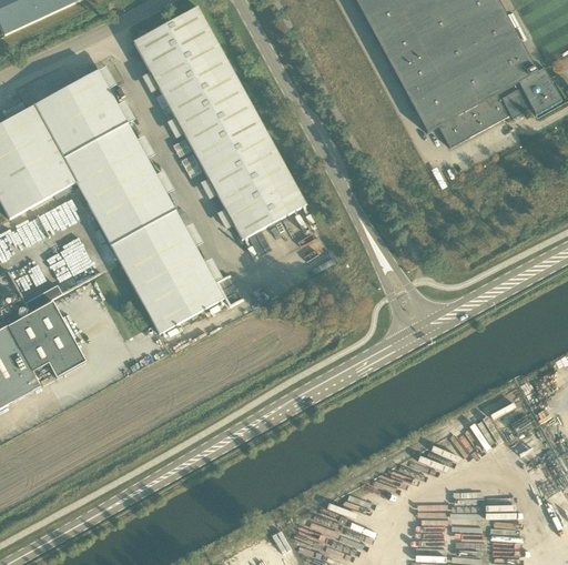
[(0,0),(0,24),(4,33),(77,0),(0,0)]
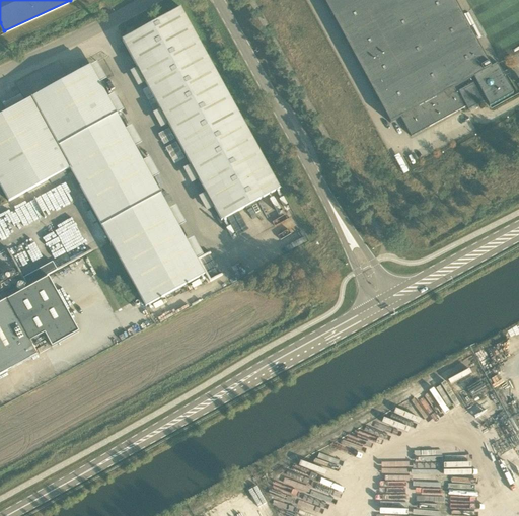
[(325,0),(390,120),(400,115),(412,134),(466,103),(468,107),(487,97),(490,103),(513,91),(497,62),(491,65),(455,0),(325,0)]
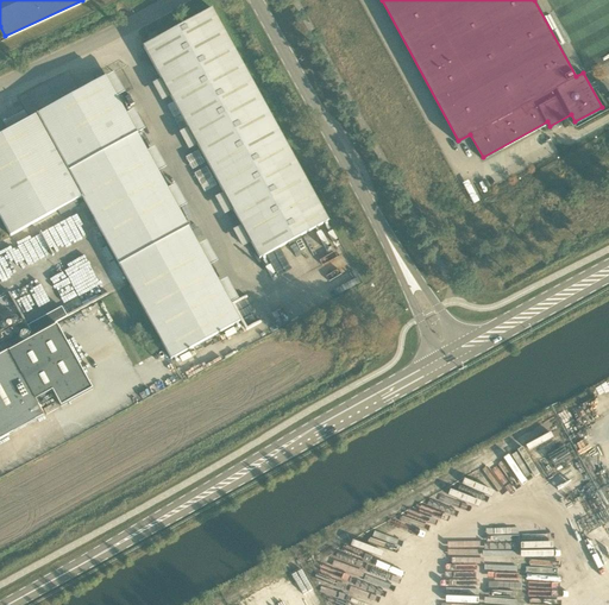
[(212,6),(143,44),(258,256),(328,218),(212,6)]
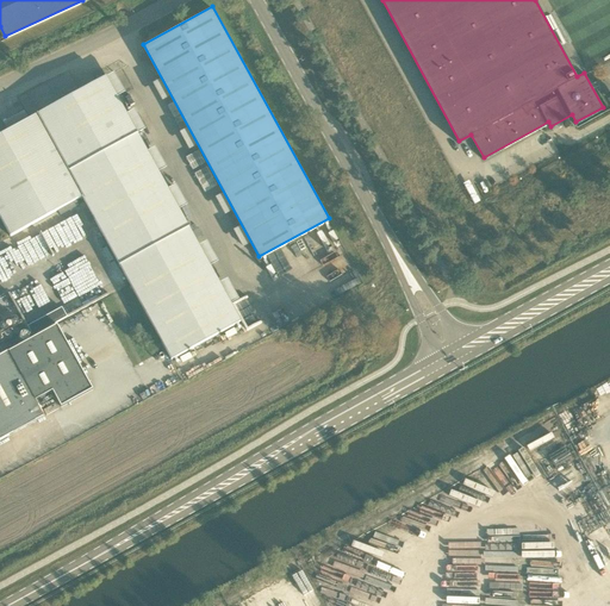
[(37,112),(0,132),(0,214),(11,233),(82,194),(172,356),(241,319),(106,74),(37,112)]
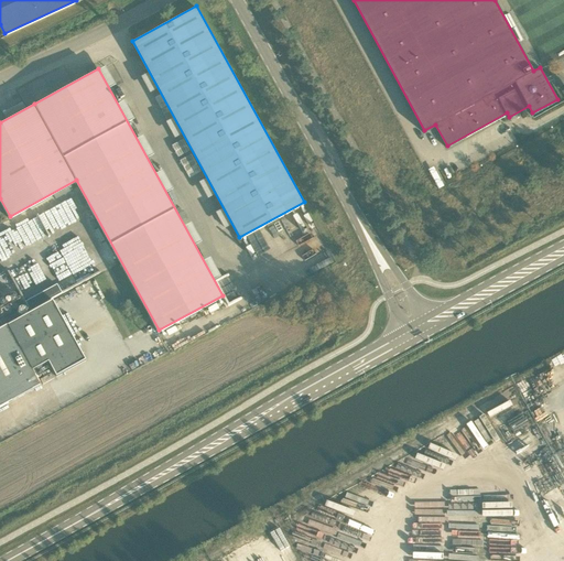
[(182,138),(171,144),(174,150),(185,143),(182,138)]
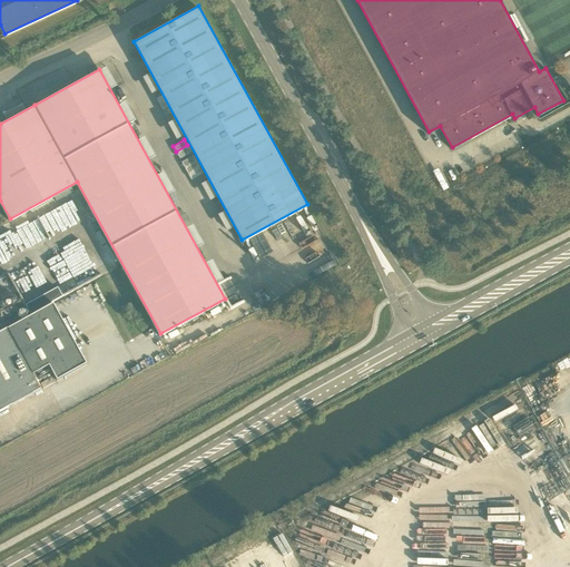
[(187,146),(176,152),(179,157),(190,152),(187,146)]
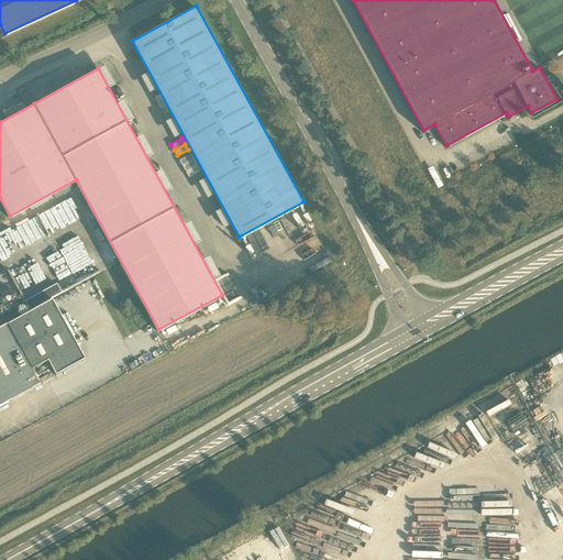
[(190,153),(179,158),(181,164),(192,158),(190,153)]
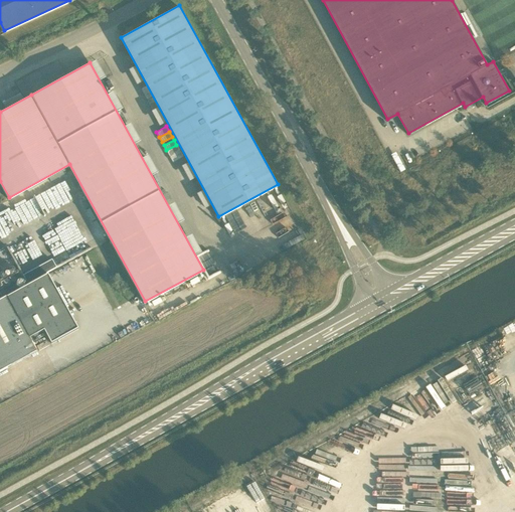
[(176,145),(167,151),(169,155),(179,150),(176,145)]
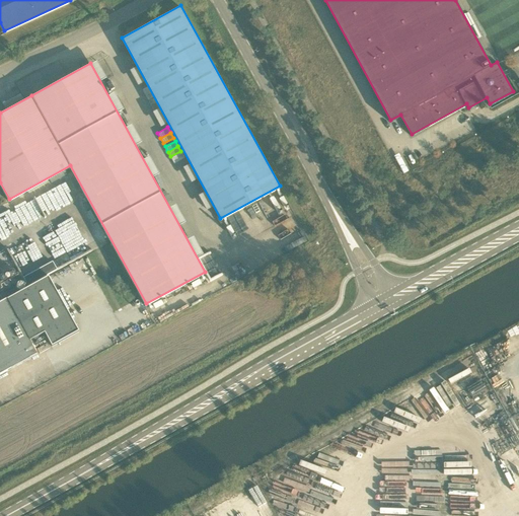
[(180,151),(170,157),(173,162),(183,156),(180,151)]
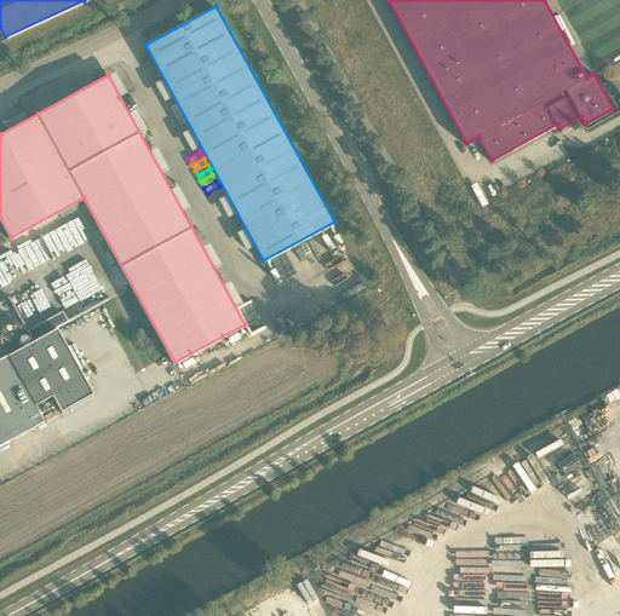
[(0,444),(45,420),(36,404),(53,395),(62,410),(95,392),(58,327),(9,353),(0,357),(0,444)]
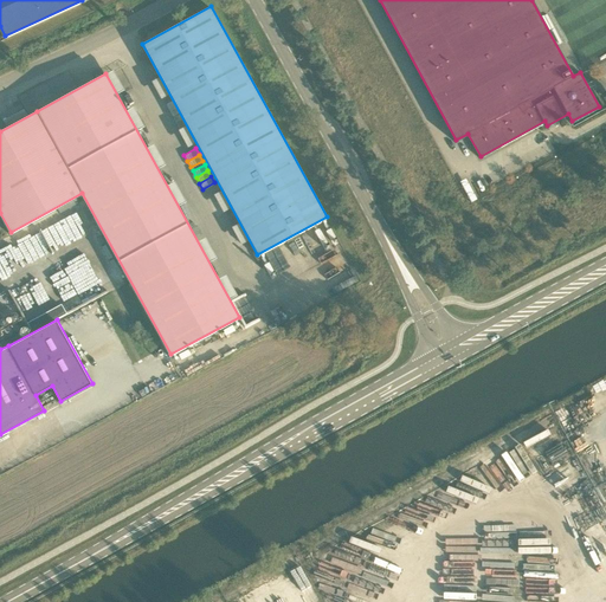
[(55,397),(43,405),(46,409),(58,402),(55,397)]
